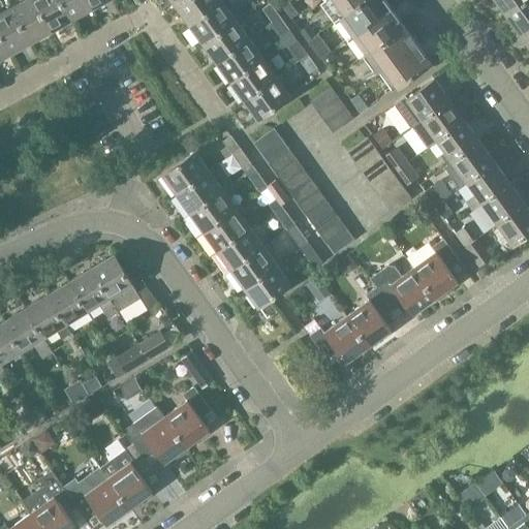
[(32,0),(24,0),(10,8),(30,43),(51,32),(32,0)]
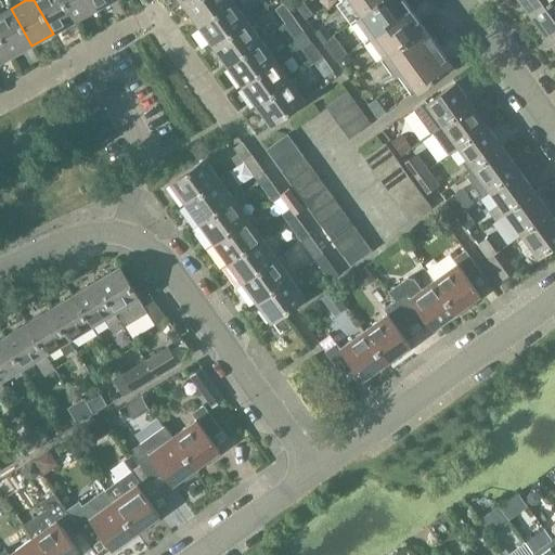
[(61,0),(34,0),(53,34),(74,22),(61,0)]
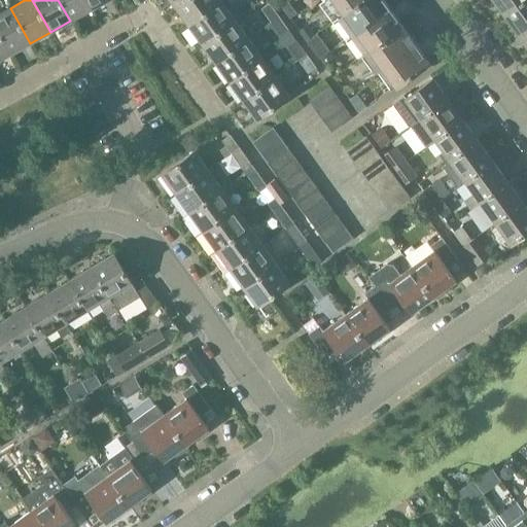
[(58,0),(70,21),(91,9),(84,0),(58,0)]
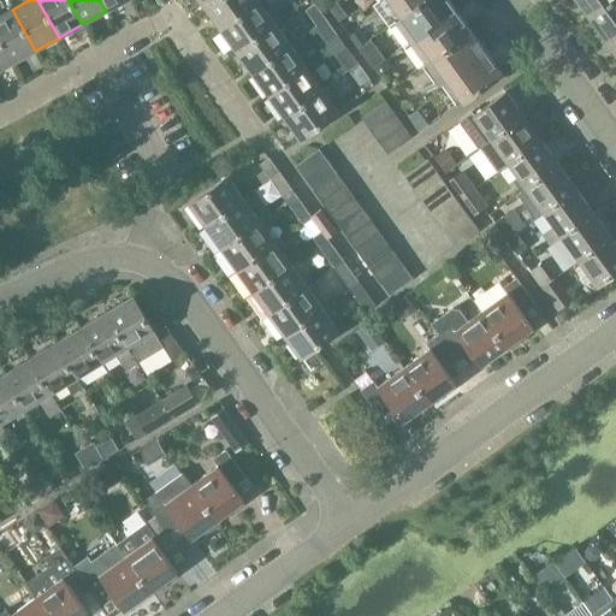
[(99,0),(106,11),(125,0),(99,0)]
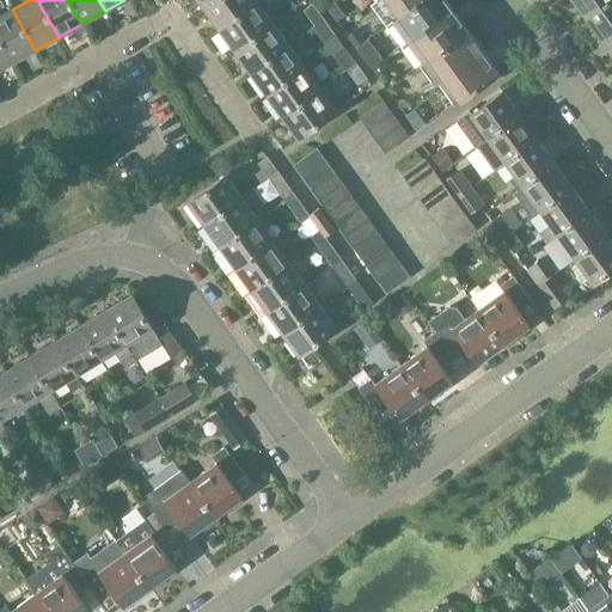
[(214,0),(203,8),(219,30),(256,2),(254,0),(214,0)]
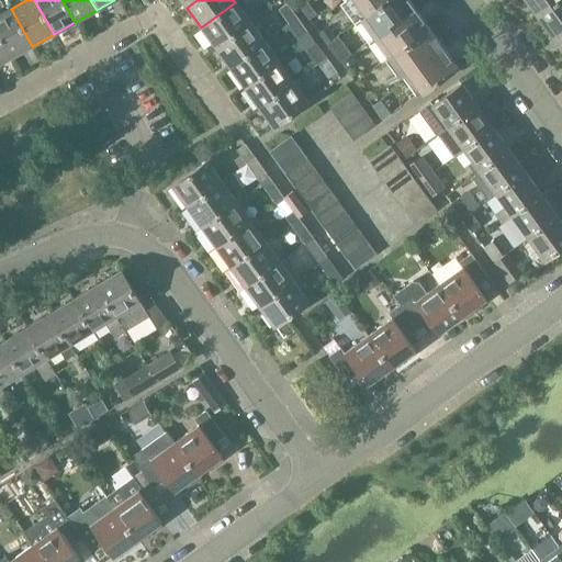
[(238,0),(235,2),(201,27),(215,47),(249,22),(242,11),(246,8),(239,0),(238,0)]
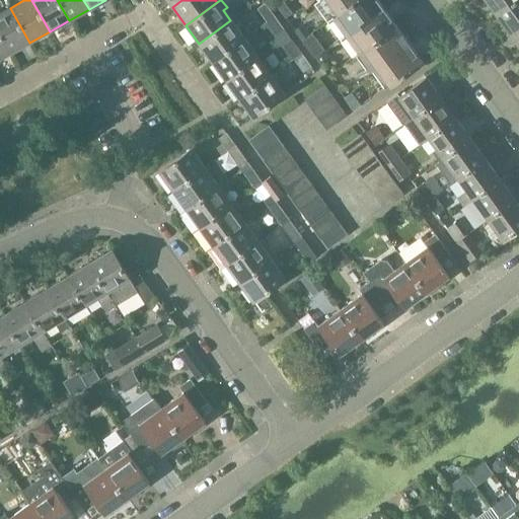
[(318,0),(331,18),(356,0),(318,0)]
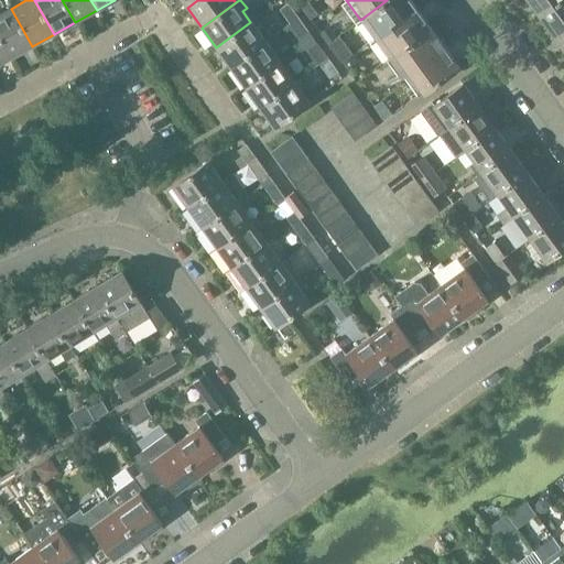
[(387,0),(360,20),(375,39),(416,9),(409,0),(387,0)]
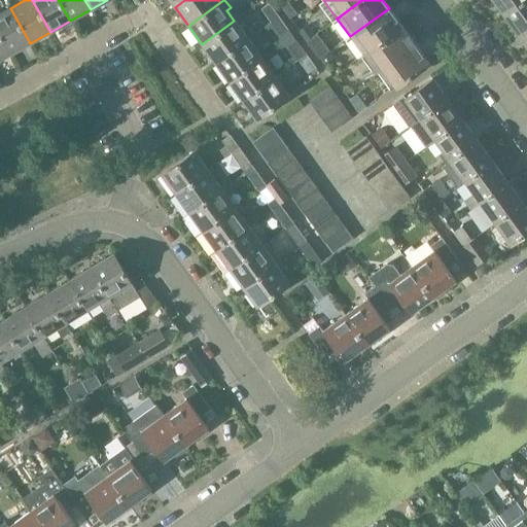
[(492,0),(502,14),(522,0),(492,0)]
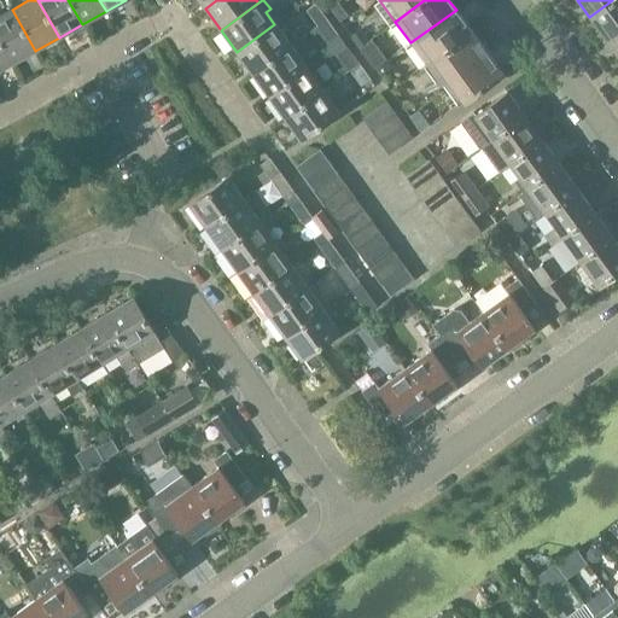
[(617,0),(612,0),(589,17),(607,41),(617,33),(617,0)]
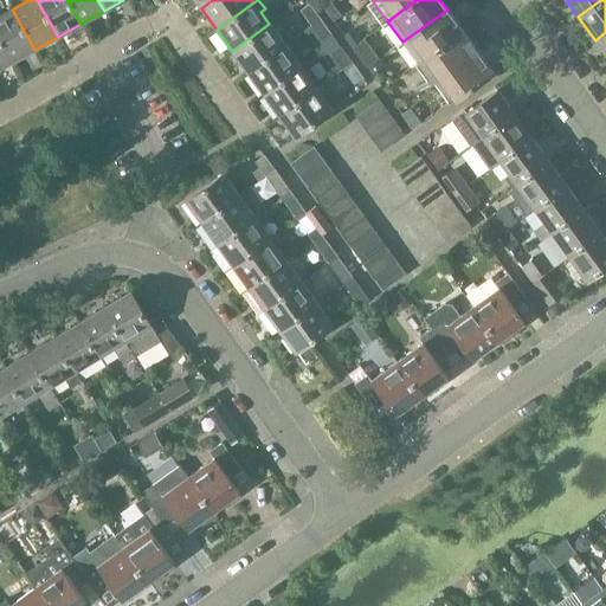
[(300,11),(311,26),(321,19),(309,4),(300,11)]
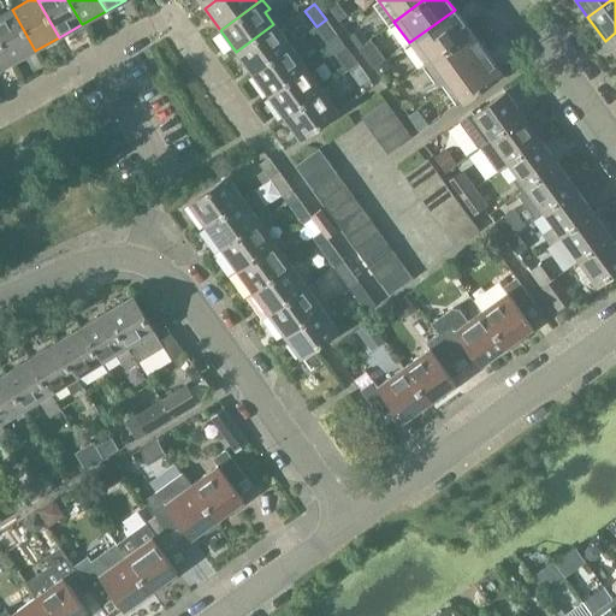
[(12,10),(0,16),(0,43),(11,64),(35,51),(12,10)]
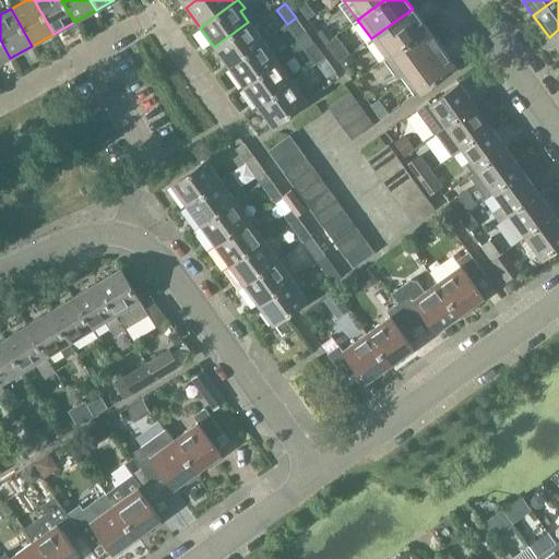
[(371,38),(385,58),(426,27),(413,9),(371,38)]
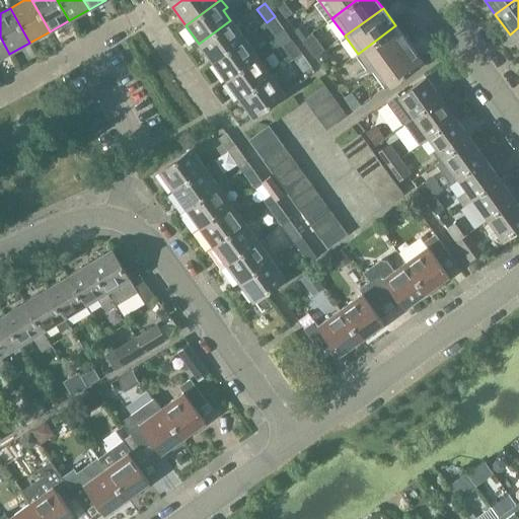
[(275,16),(267,22),(277,35),(285,30),(275,16)]
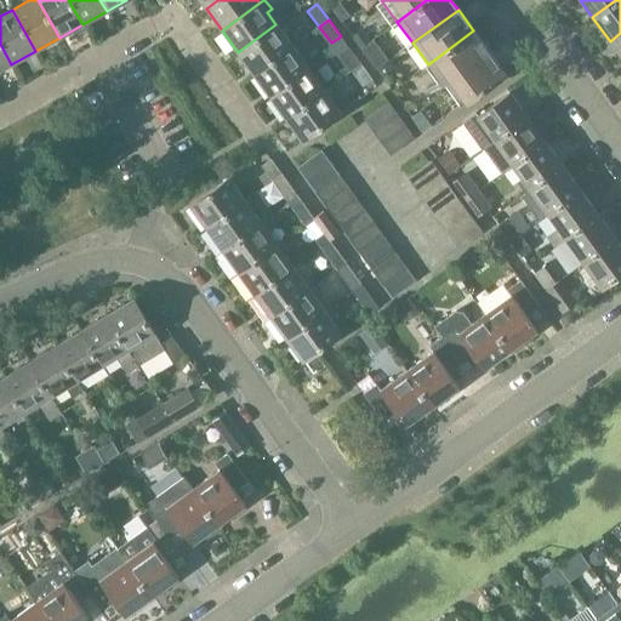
[(238,52),(254,74),(292,47),(275,24),(238,52)]
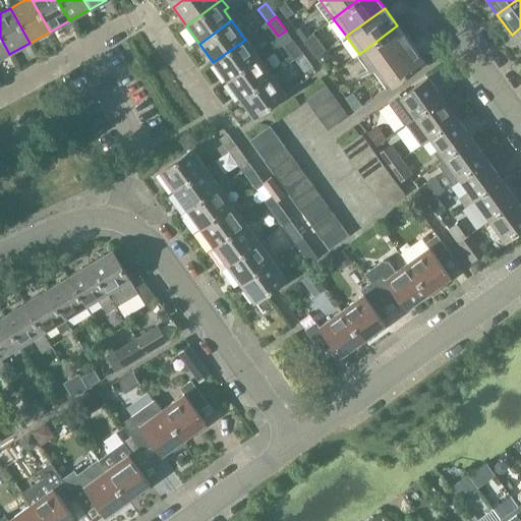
[(303,24),(296,31),(303,40),(310,35),(303,24)]
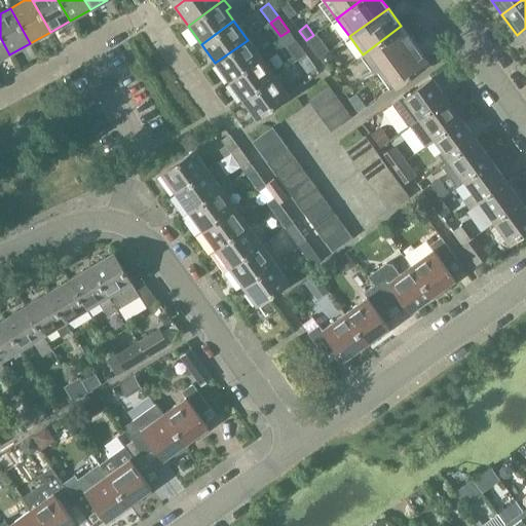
[(363,54),(375,72),(414,44),(401,26),(363,54)]
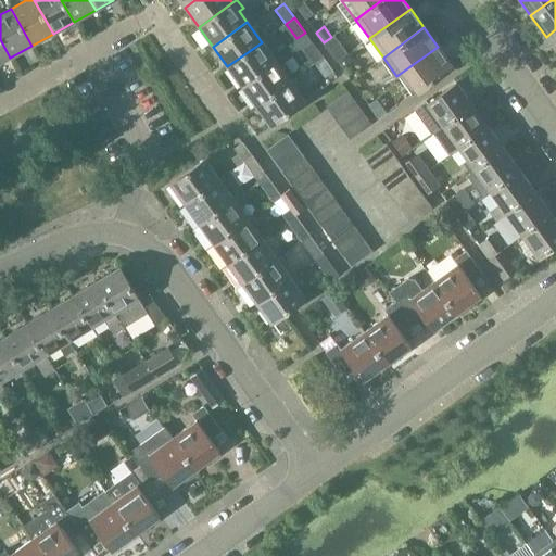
[(555,29),(546,37),(555,50),(555,29)]
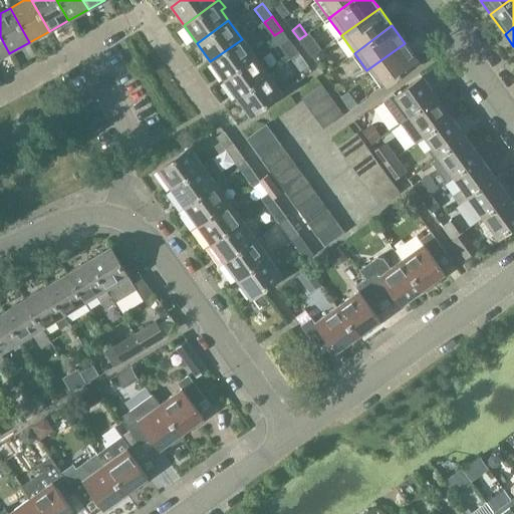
[(242,39),(210,61),(223,79),(255,57),(248,47),(253,44),(246,35),(242,39)]
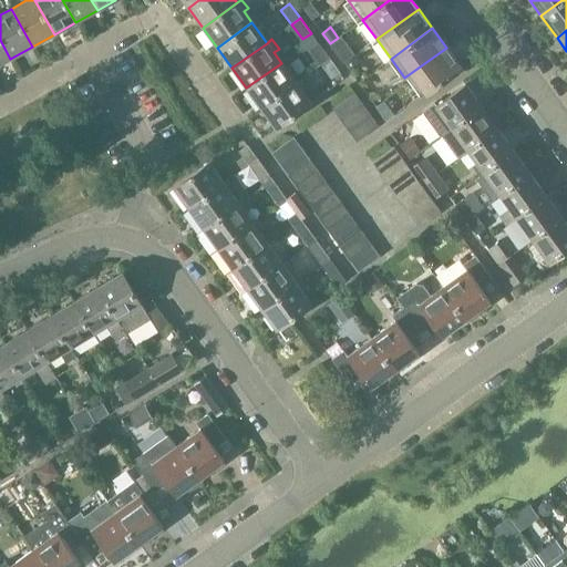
[(0,40),(0,64),(10,59),(0,40)]
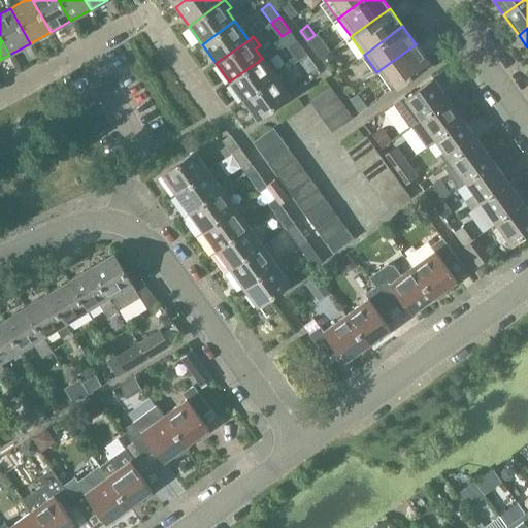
[(289,46),(299,60),(306,54),(297,40),(289,46)]
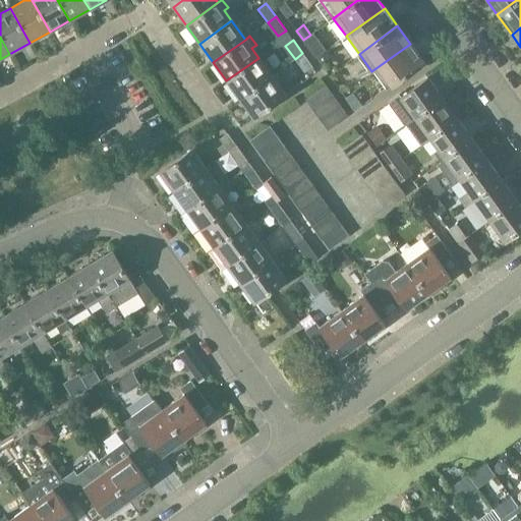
[(410,44),(371,71),(385,90),(423,62),(410,44)]
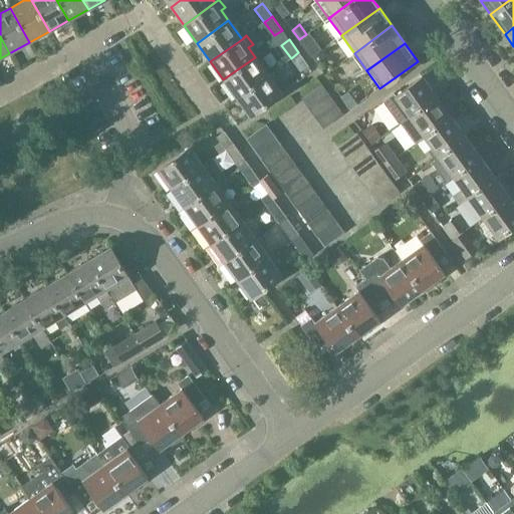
[(319,51),(311,57),(317,64),(324,59),(319,51)]
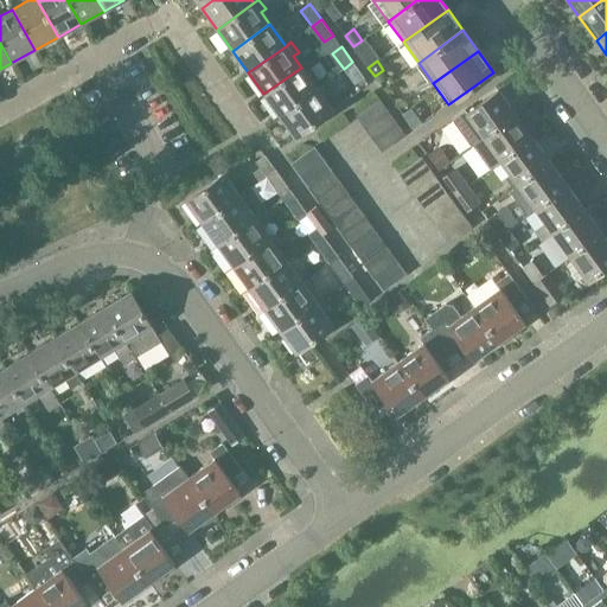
[(352,62),(344,69),(355,84),(364,78),(352,62)]
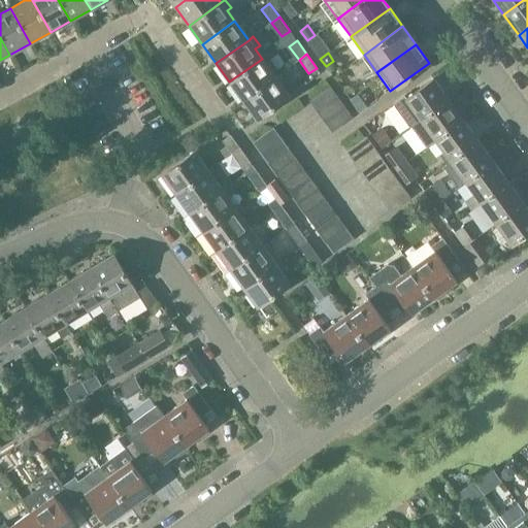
[(229,81),(243,101),(275,77),(262,59),(229,81)]
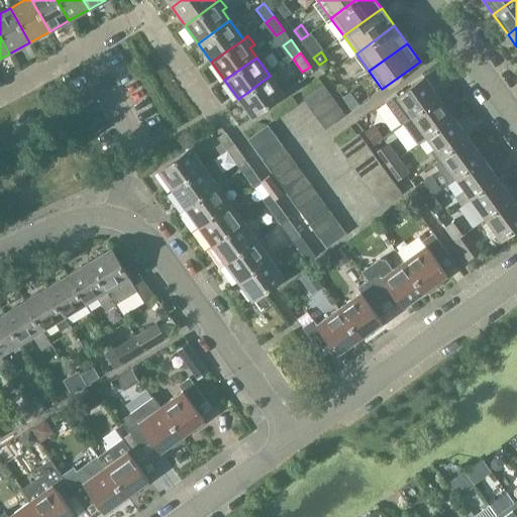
[(270,76),(238,99),(251,117),(284,95),(276,84),(280,80),(275,72),(270,76)]
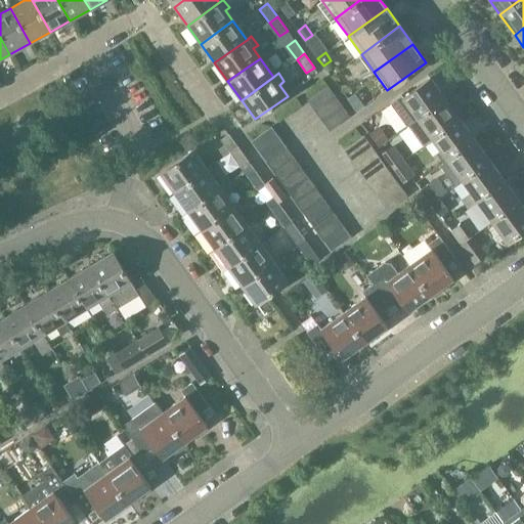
[(400,96),(390,104),(406,128),(407,127),(418,120),(432,110),(445,99),(430,79),(402,99),(400,96)]
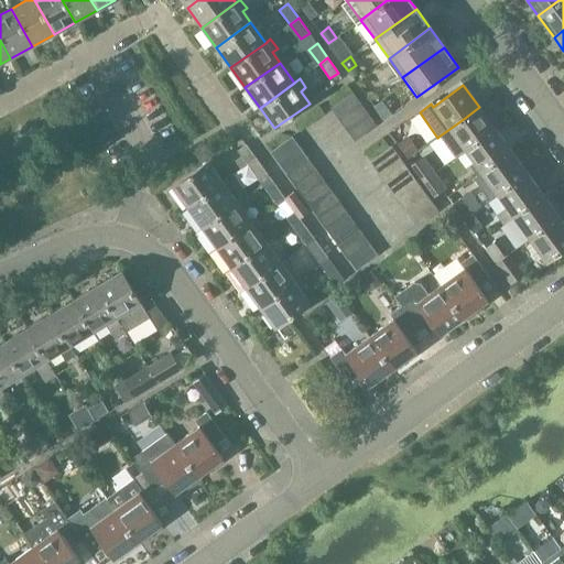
[(329,109),(338,121),(360,106),(351,94),(329,109)]
